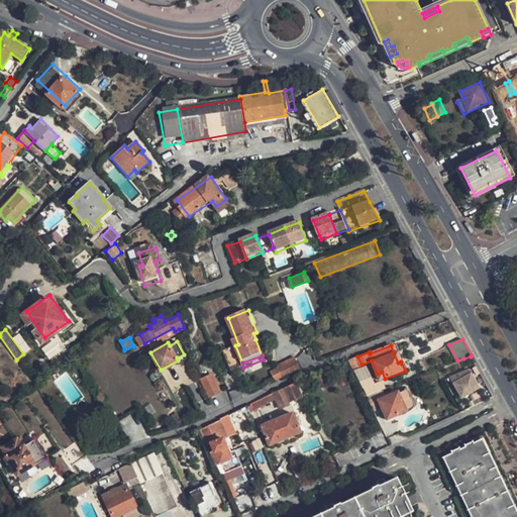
[(272,370),(276,379),(301,367),(296,355),(279,364),(280,367),(272,370)]
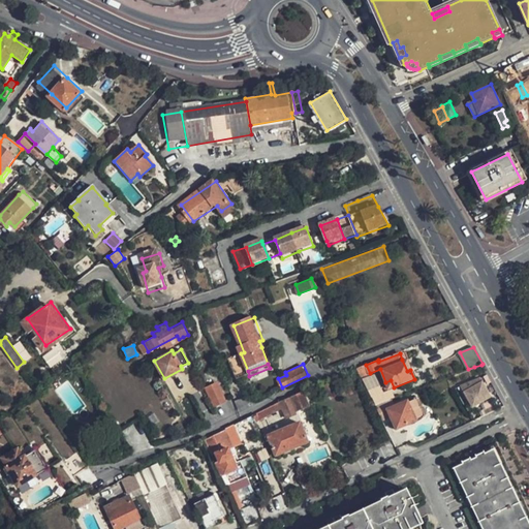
[(361,377),(370,373),(366,365),(356,368),(361,377)]
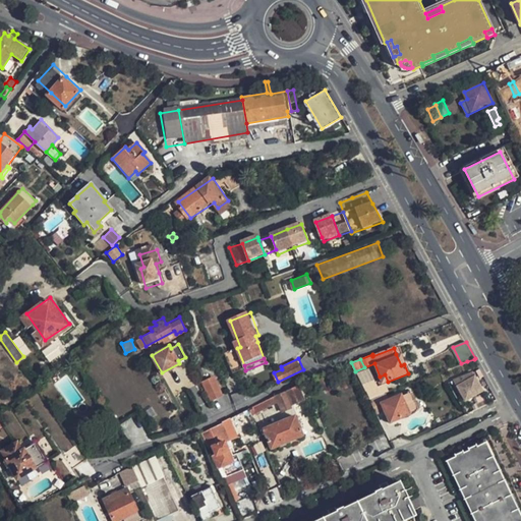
[(334,382),(330,373),(316,380),(321,389),(334,382)]
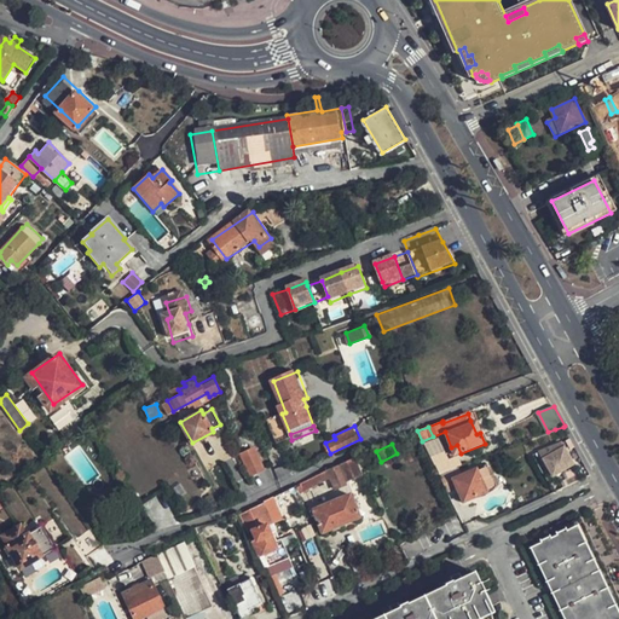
[(550,447),(539,452),(554,478),(574,466),(562,444),(550,447)]
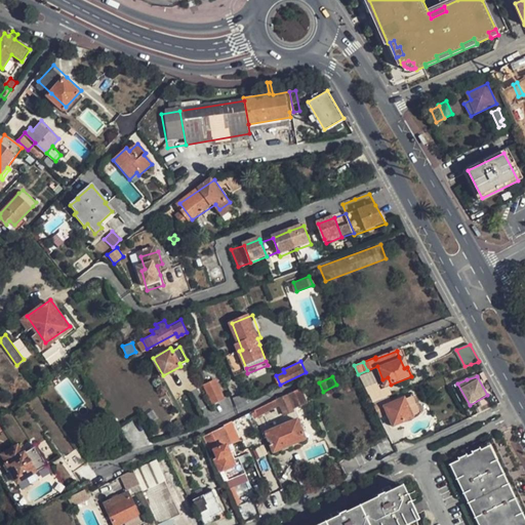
[(386,387),(391,385),(388,377),(382,379),(386,387)]
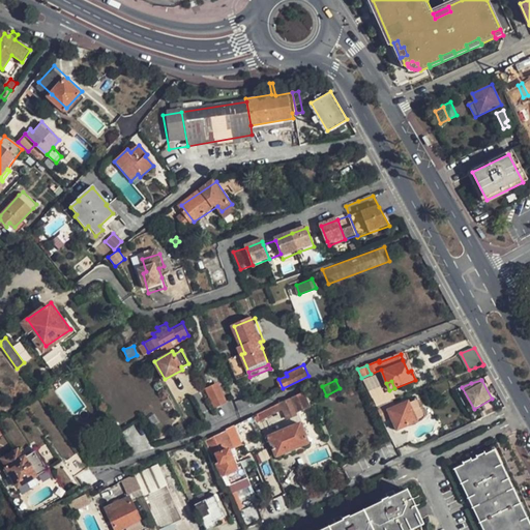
[(372,382),(364,385),(372,400),(380,396),(372,382)]
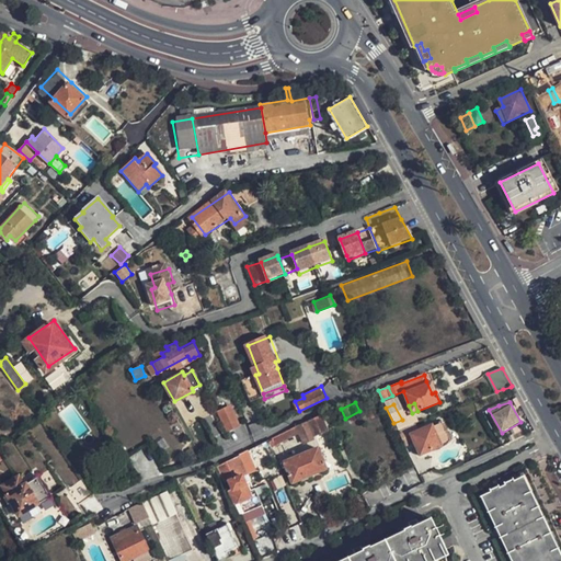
[(219,412),(228,430),(239,424),(231,407),(219,412)]
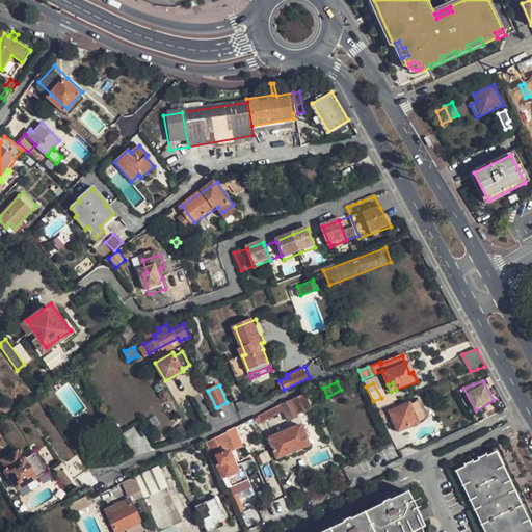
[(282,402),(289,417),(299,411),(298,409),(312,402),(307,391),(293,397),(282,402)]
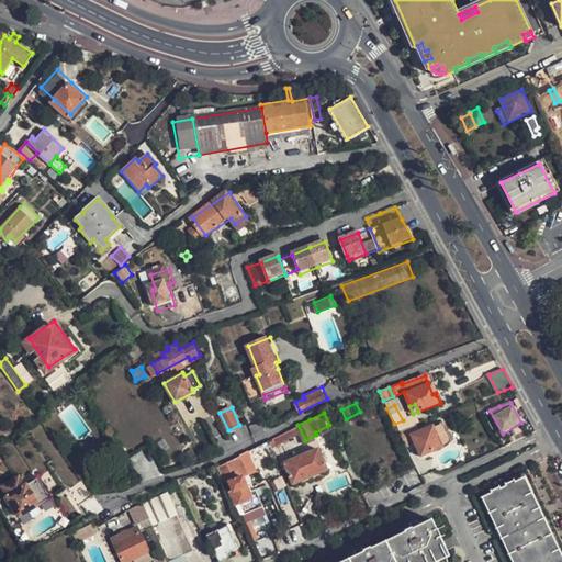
[(394,424),(397,429),(417,423),(415,416),(403,420),(394,424)]
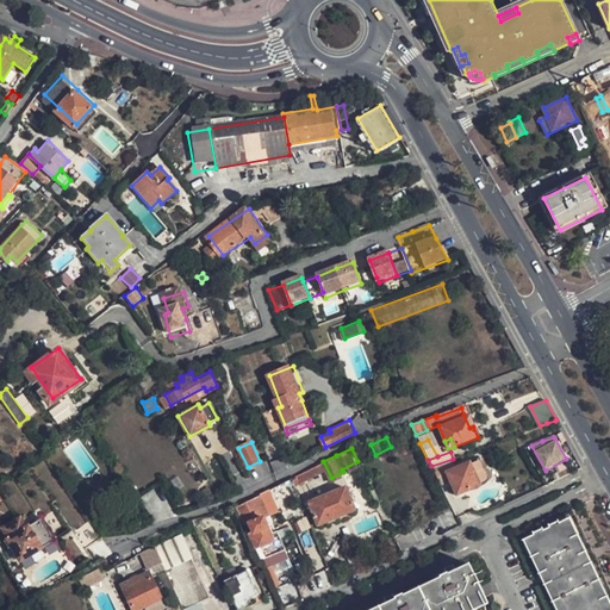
[(453,462),(433,471),(441,486),(452,481),(459,497),(492,483),(481,459),(456,470),(453,462)]
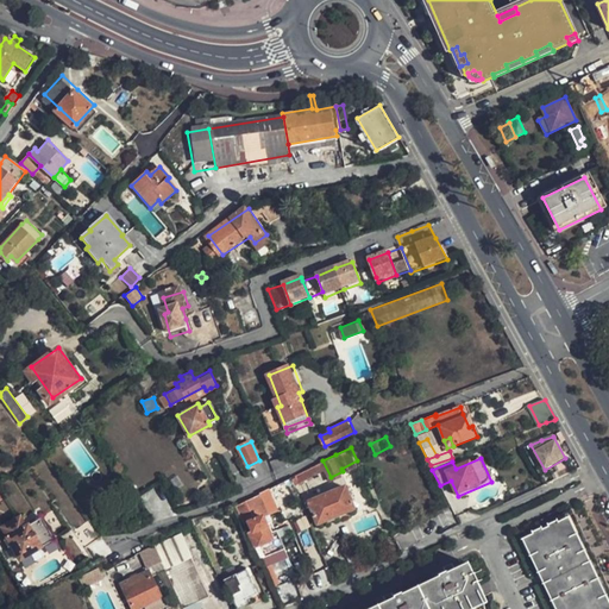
[(290,477),(294,484),(319,471),(316,464),(290,477)]
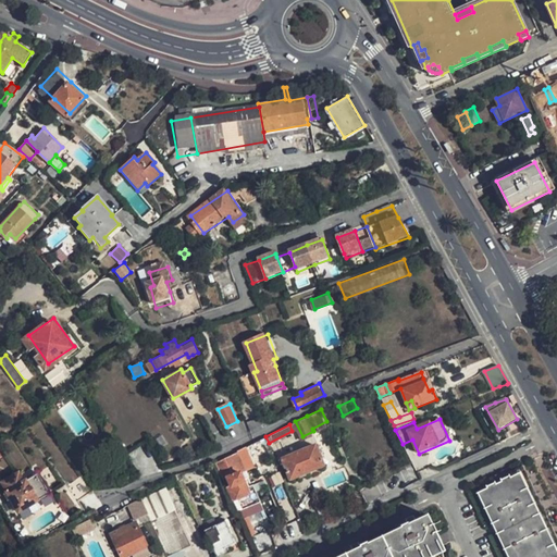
[(317,441),(284,456),(294,475),(326,460),(317,441)]
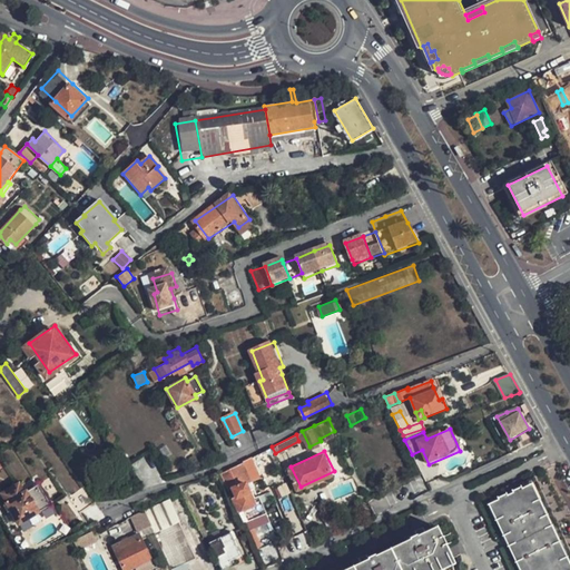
[(242,463),(237,465),(246,483),(251,481),(242,463)]
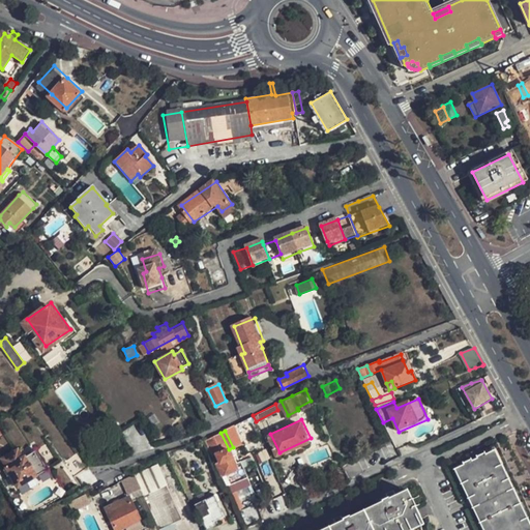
[(244,481),(239,470),(229,449),(221,433),(205,440),(213,457),(212,458),(222,478),(228,490),(232,488),(240,483),(244,481)]
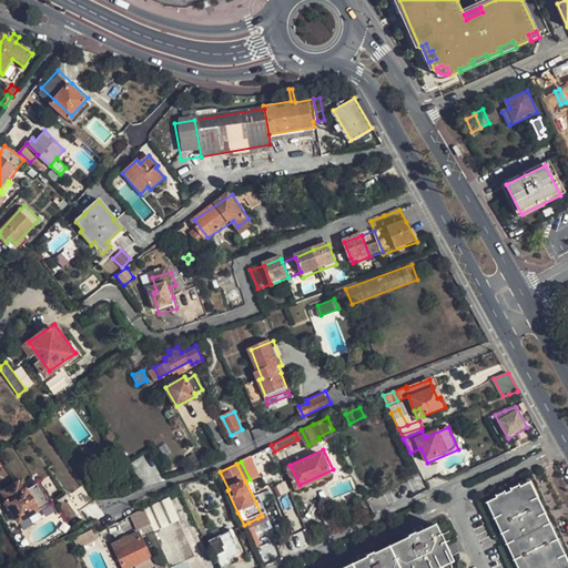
[(567,567),(567,545),(536,476),(490,498),(494,503),(528,486),(566,567),(567,567)]
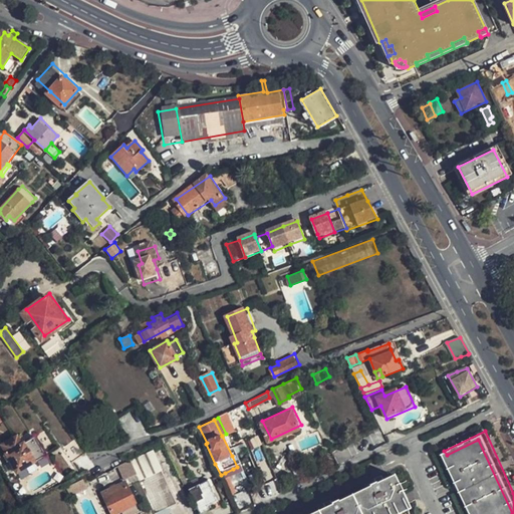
[(18,471),(47,455),(35,435),(23,443),(18,445),(14,438),(2,444),(7,453),(10,459),(18,471)]
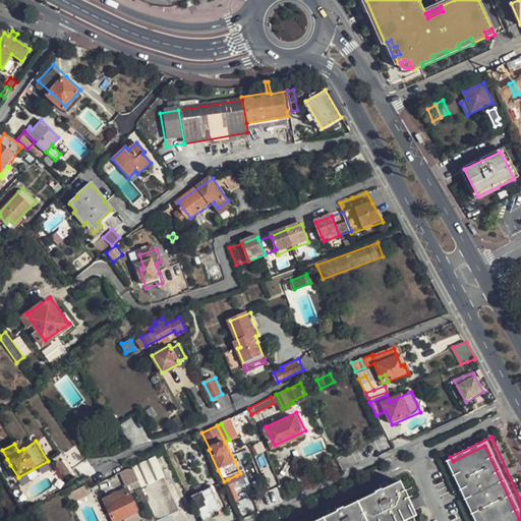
[(18,441),(14,444),(18,451),(23,449),(18,441)]
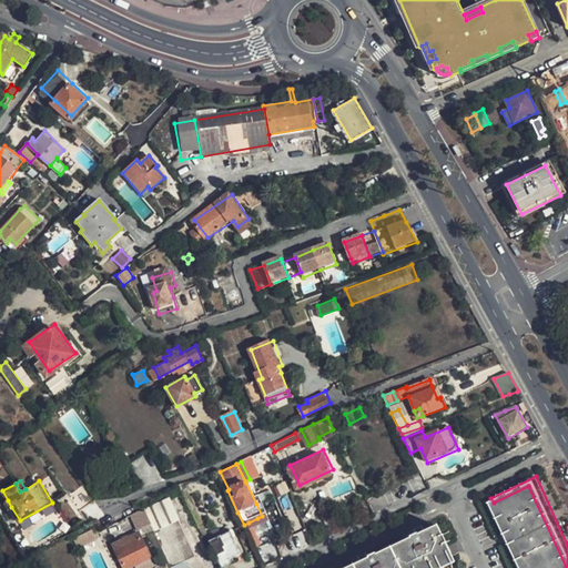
[(84,484),(70,494),(81,510),(88,506),(95,499),(84,484)]
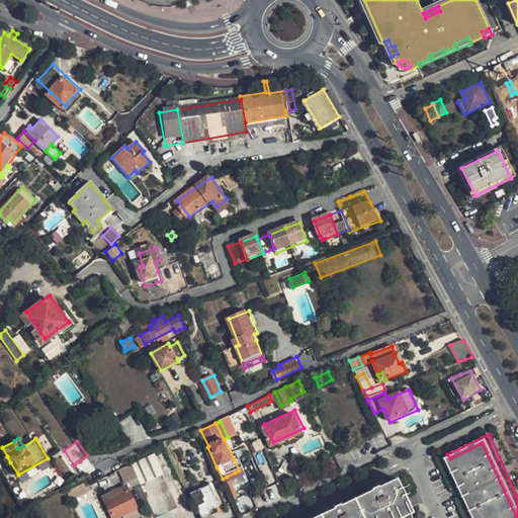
[(516,517),(482,443),(450,458),(478,517),(516,517)]
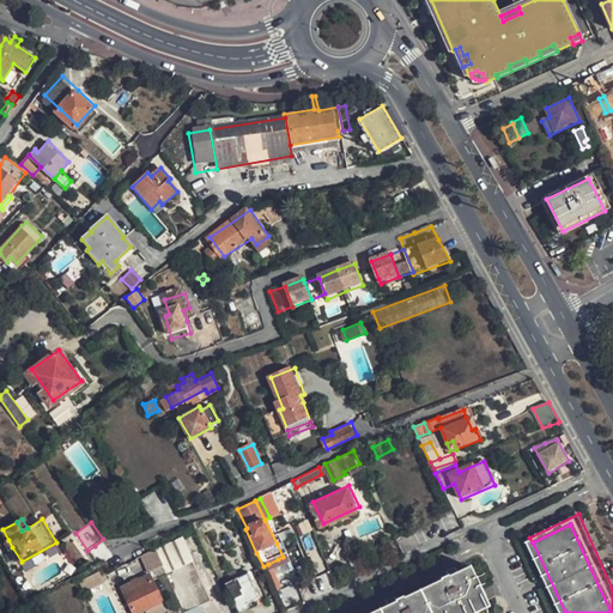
[(277,544),(283,557),(287,554),(281,541),(277,544)]
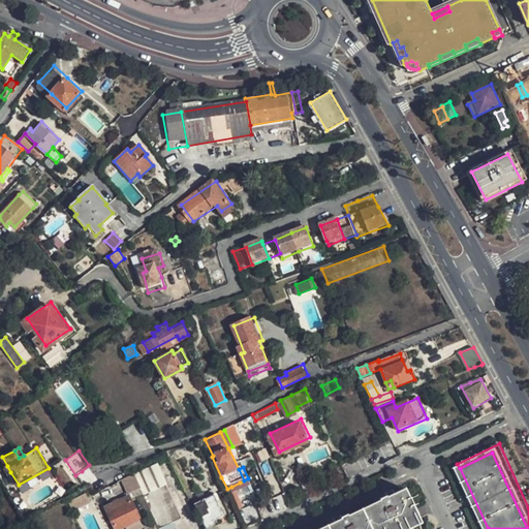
[(243,489),(240,483),(231,487),(235,493),(243,489)]
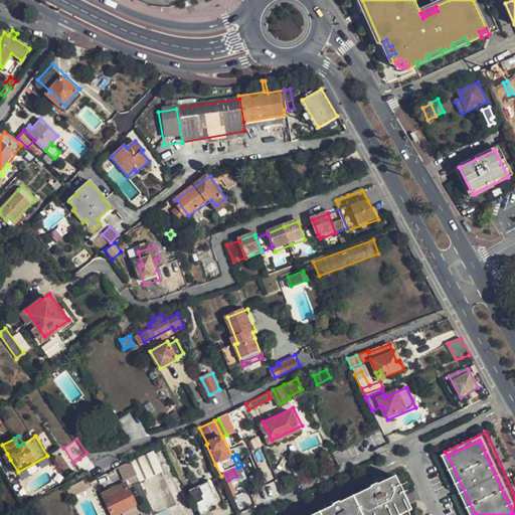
[(141,481),(156,514),(177,505),(162,472),(141,481)]
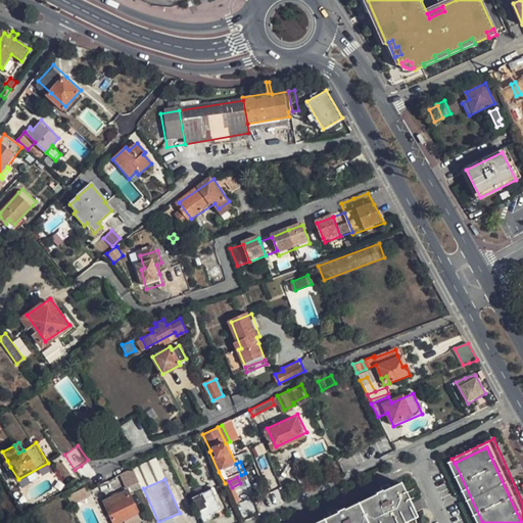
[(229,481),(225,483),(232,498),(236,496),(232,487),(229,481)]
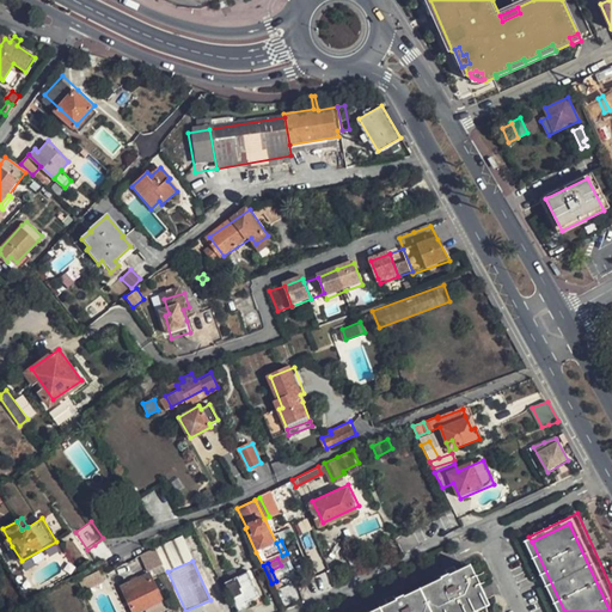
[(487,611),(484,605),(477,589),(481,587),(471,568),(377,611),(487,611)]
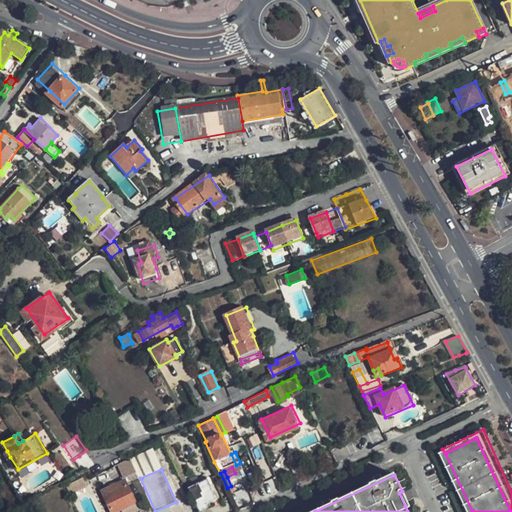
[(217,502),(206,480),(188,489),(199,511),(217,502)]
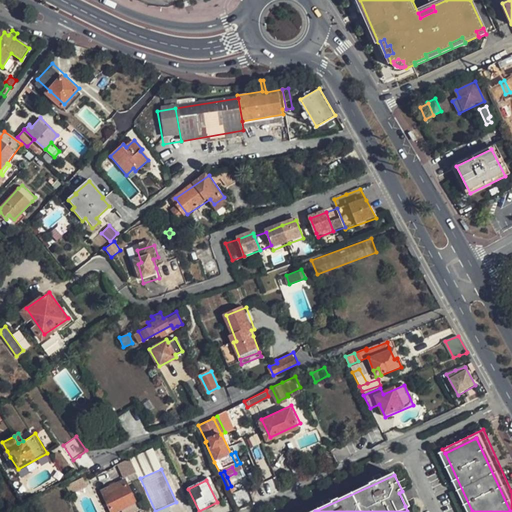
[(112,511),(126,511),(138,506),(127,483),(104,495),(112,511)]
